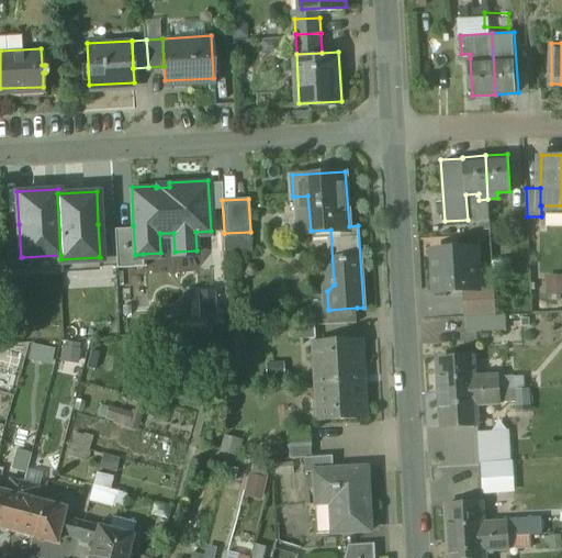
[(113,223),(98,224),(100,257),(99,257),(99,264),(115,263),(113,226),(113,223)]
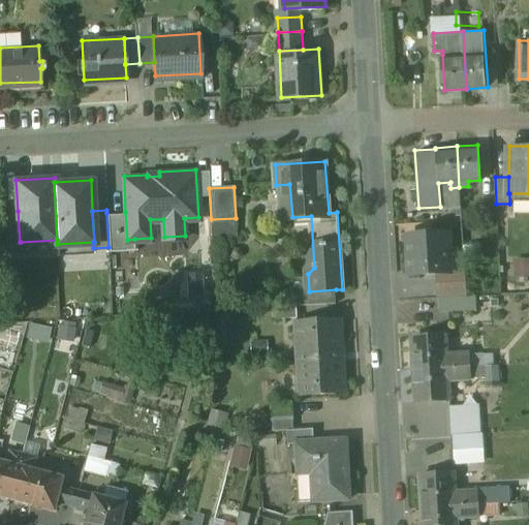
[(18,211),(3,212),(5,249),(21,248),(21,242),(20,242),(18,211)]
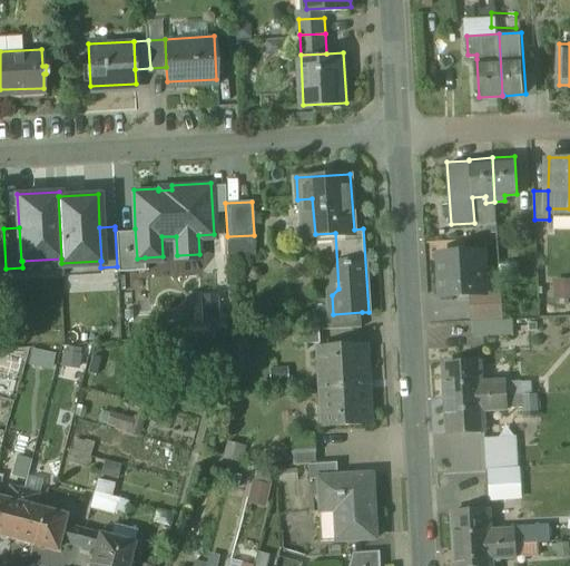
[(135,228),(115,230),(117,266),(117,270),(146,267),(145,257),(137,259),(135,228)]
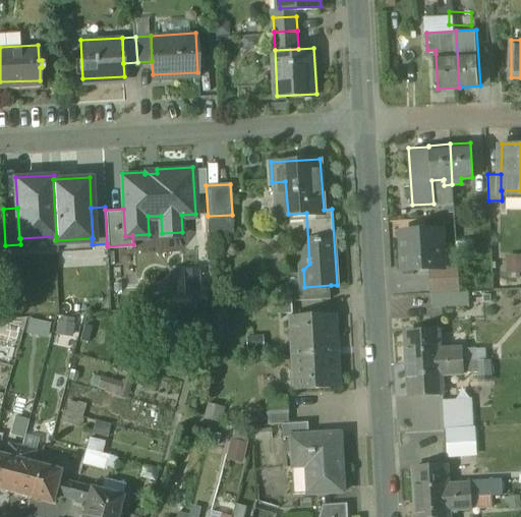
[(232,215),(208,216),(209,231),(233,229),(232,215)]
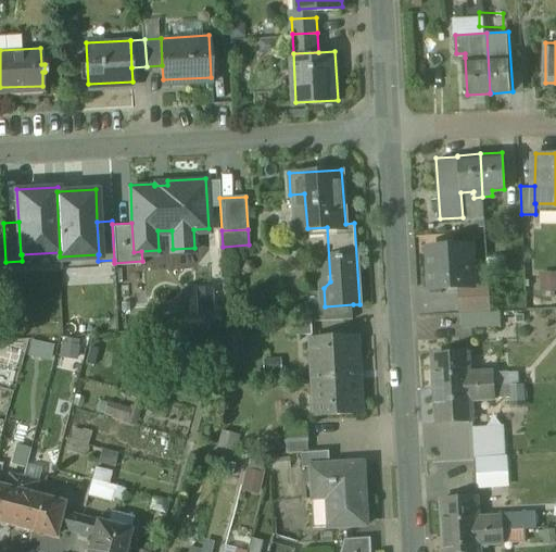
[(471,243),(428,246),(430,288),(458,287),(474,286),(474,283),(471,243)]
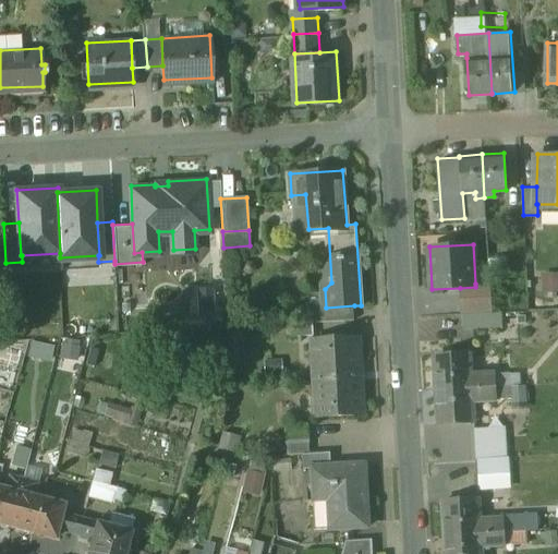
[(506,257),(488,259),(488,269),(507,268),(506,257)]
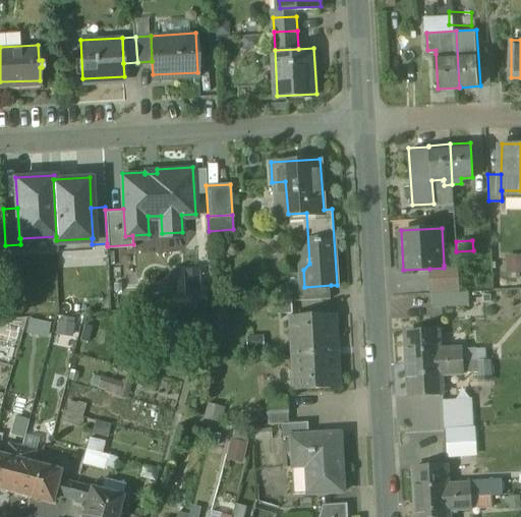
[(444,268),(429,269),(431,293),(460,291),(457,264),(444,265),(444,268)]
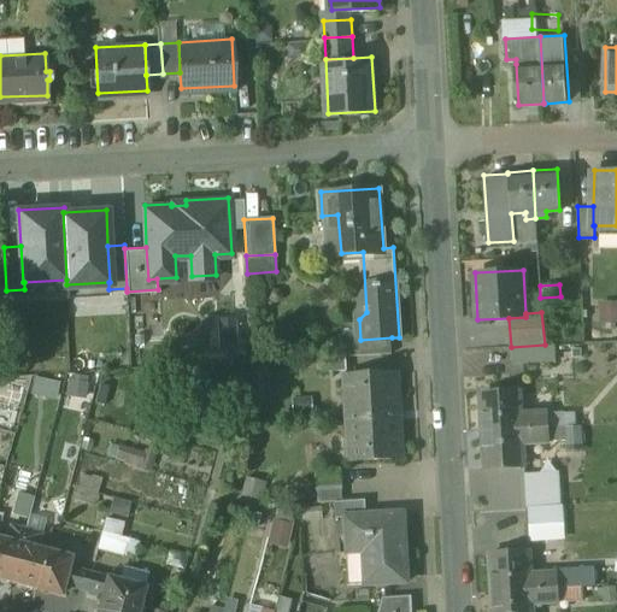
[(359,319),(341,321),(344,353),(346,353),(347,353),(362,352),(360,340),(359,319)]
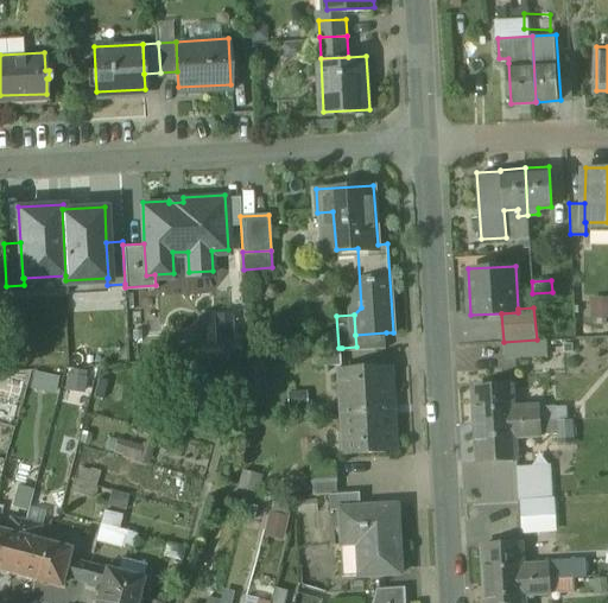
[(386,332),(355,335),(356,347),(386,347),(386,332)]
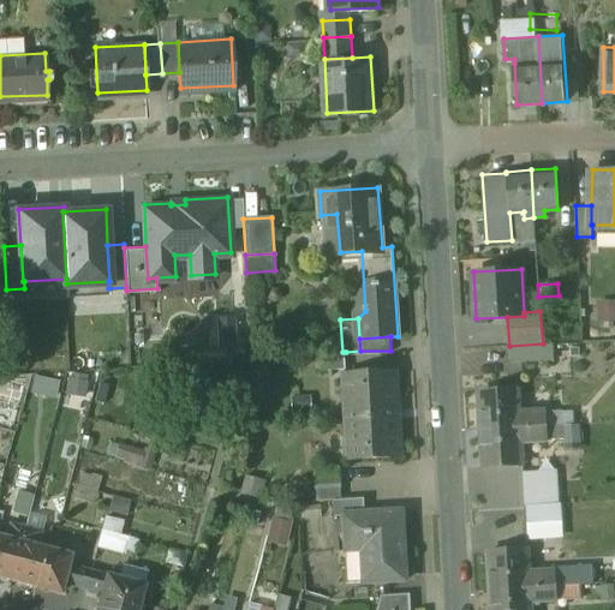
[(342,352),(318,354),(318,368),(346,366),(346,352),(345,352),(342,352)]
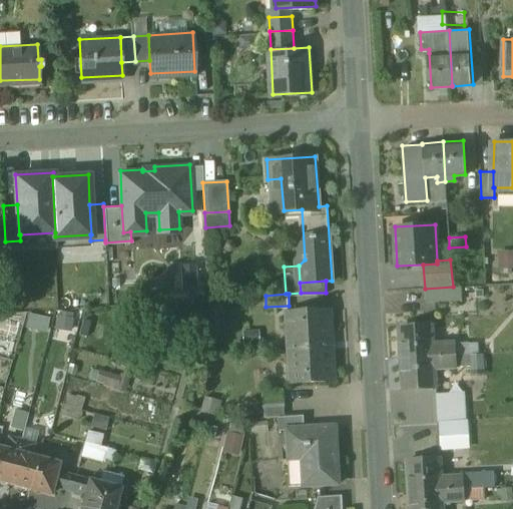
[(28,309),(27,325),(49,327),(50,311),(28,309)]
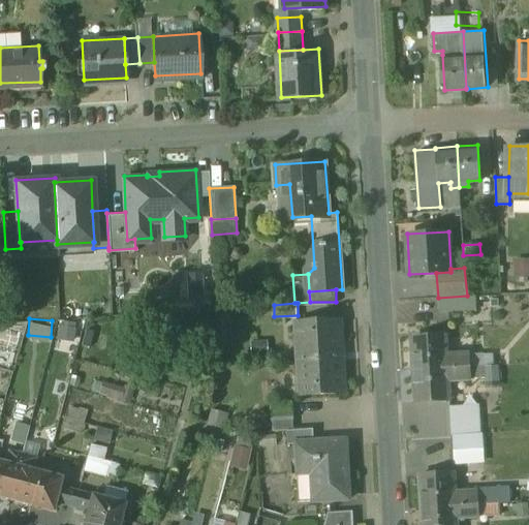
[(74,344),(76,320),(54,318),(53,342),(74,344)]
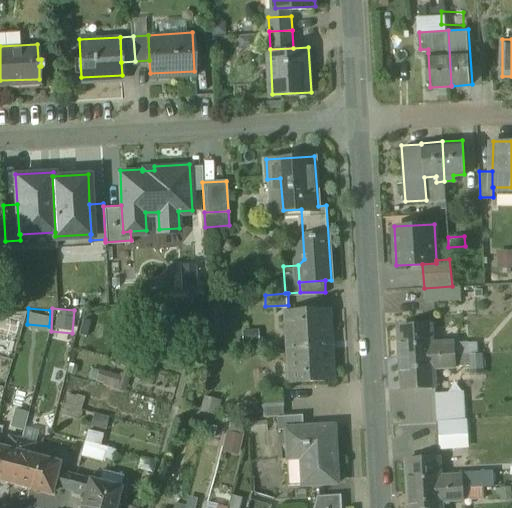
[(329,308),(287,310),(291,381),(333,379),(329,308)]
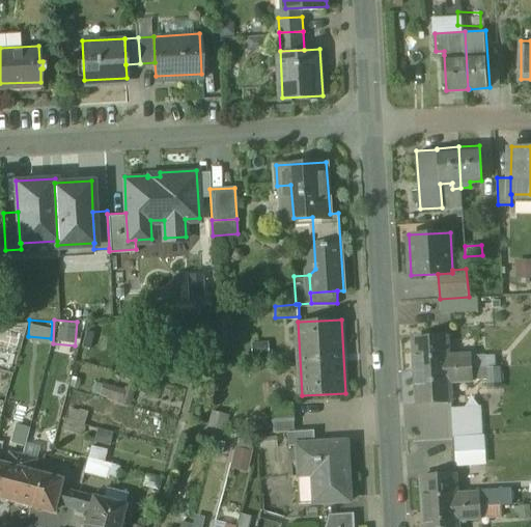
[(447,335),(414,337),(415,368),(449,367),(448,355),(447,335)]
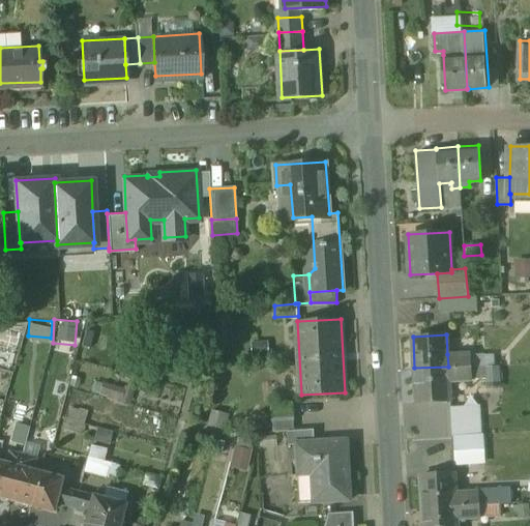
[(469,352),(447,354),(448,367),(469,364),(469,352)]
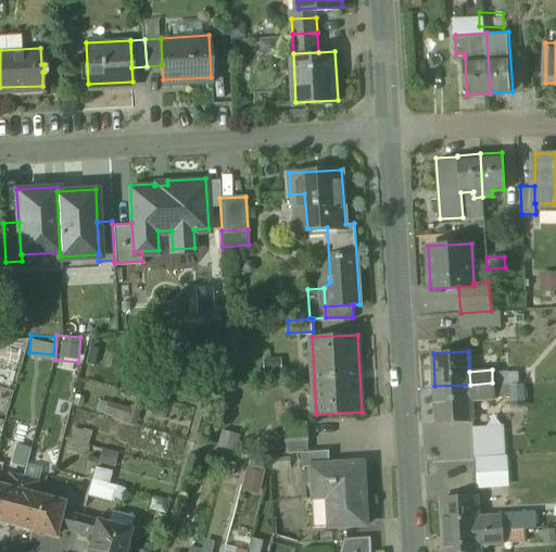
[(492,383),(470,385),(471,397),(493,396),(492,383)]
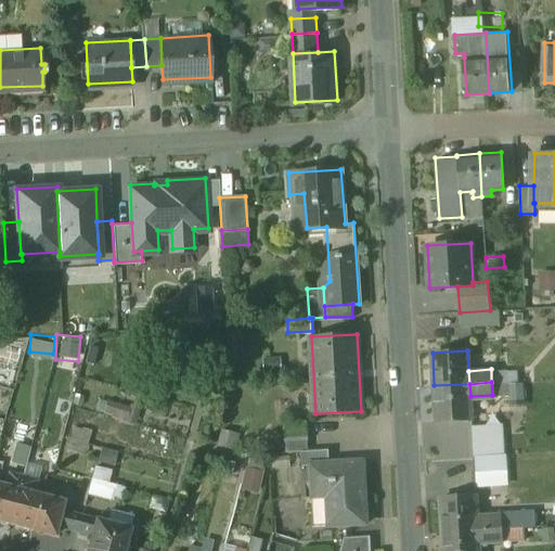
[(519,382),(508,383),(510,405),(521,404),(519,382)]
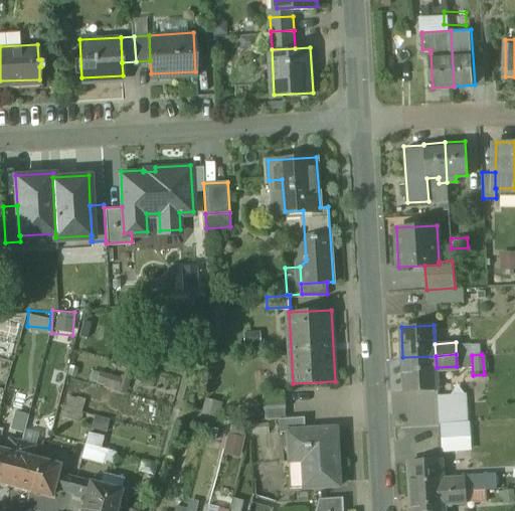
[(436,356),(402,357),(404,388),(438,386),(437,367),(436,356)]
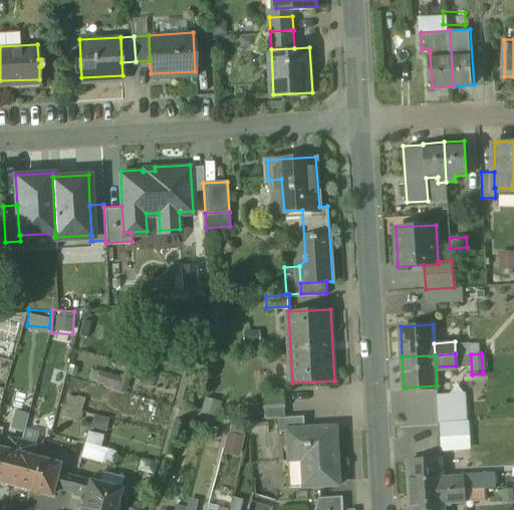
[(125,384),(127,371),(99,366),(97,378),(125,384)]
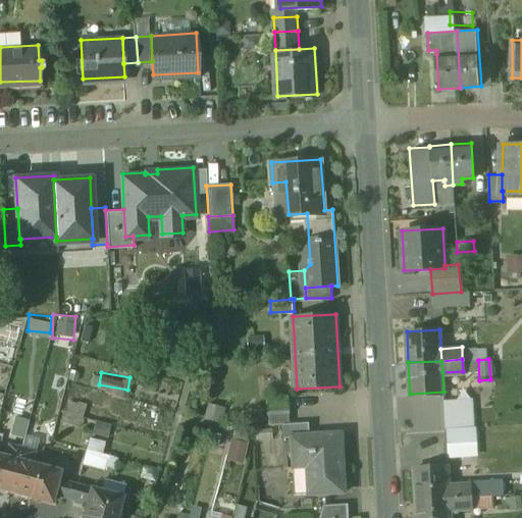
[(289,395),(266,396),(266,407),(289,406),(289,395)]
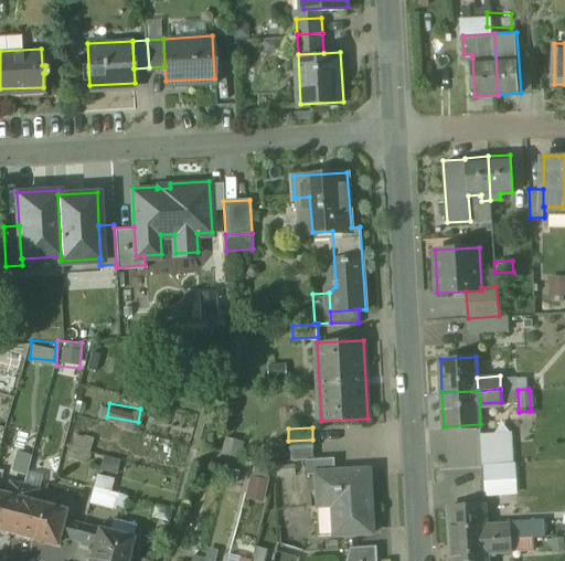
[(313,445),(290,446),(290,458),(306,457),(313,457),(313,445)]
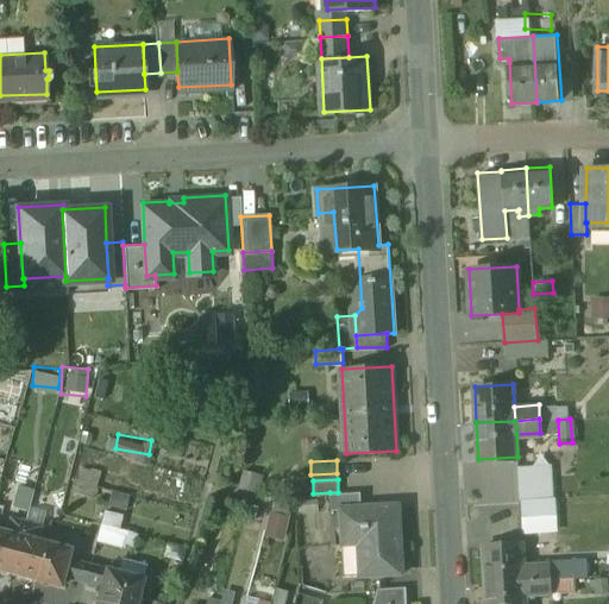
[(31,502),(33,483),(20,480),(17,501),(31,502)]
